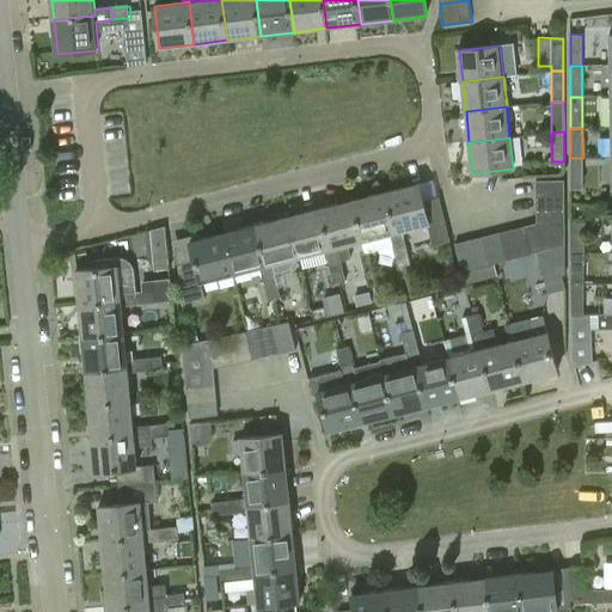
[(111,165),(138,163),(136,154),(110,157),(111,165)]
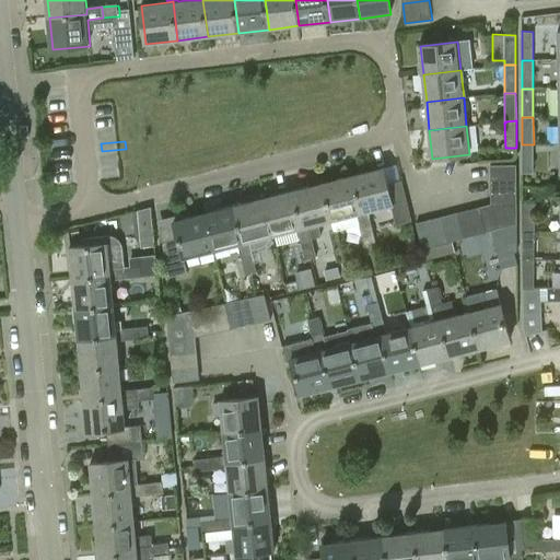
[(534,173),(534,144),(522,144),(522,173),(534,173)]
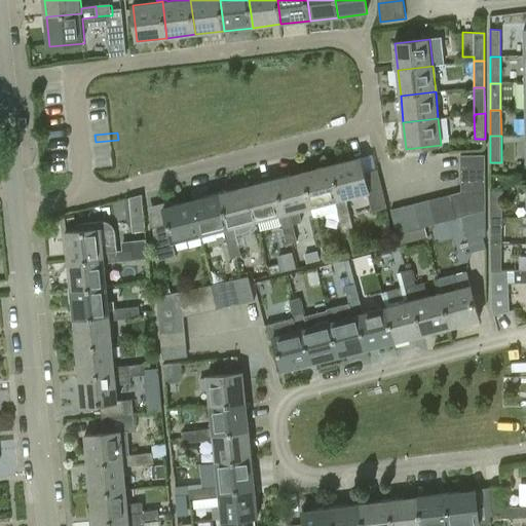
[(341,200),(345,199),(369,193),(373,211),(386,208),(373,155),(333,165),(341,200)]
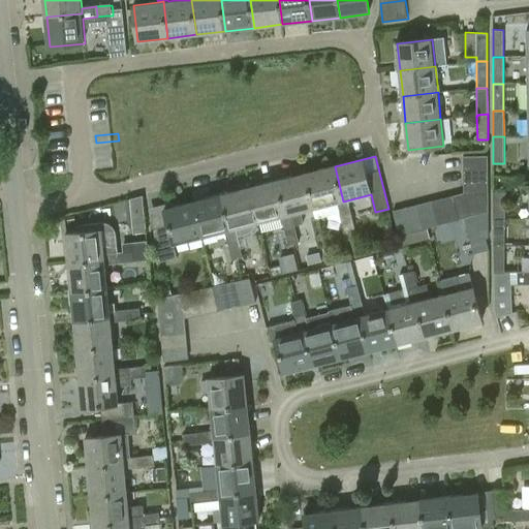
[(463,156),(464,170),(490,169),(490,156),(463,156)]
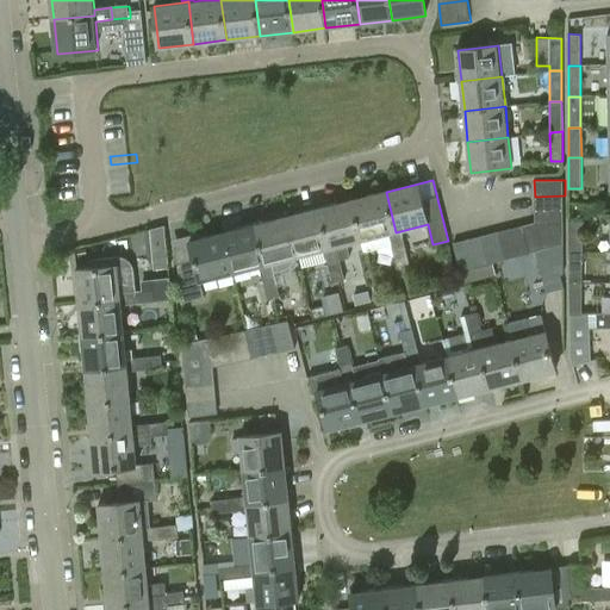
[(386,192),(353,200),(363,241),(390,234),(393,249),(405,247),(400,231),(396,232),(386,192)]
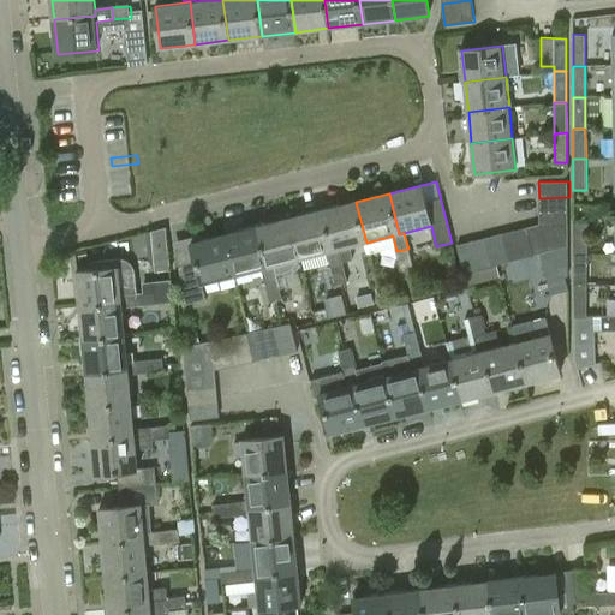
[(569,197),(539,198),(539,213),(569,210),(569,197)]
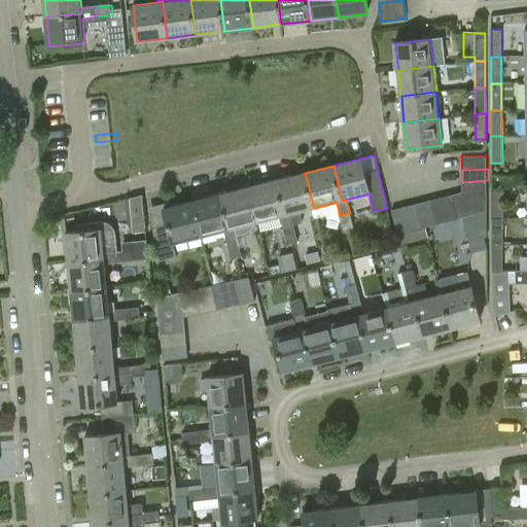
[(305,173),(277,180),(286,214),(291,213),(293,224),(303,222),(300,211),(314,208),(305,173)]
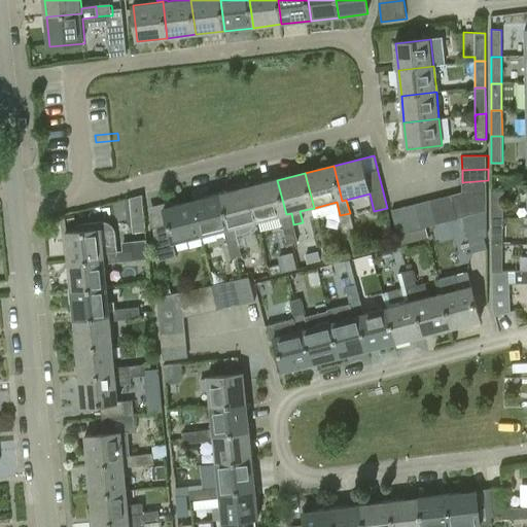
[(277,180),(249,187),(257,222),(280,216),(284,230),(294,227),(293,224),(291,213),(286,214),(277,180)]
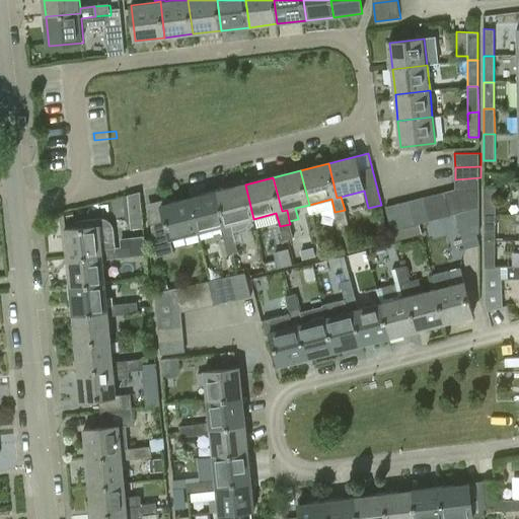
[(480,177),(455,179),(455,189),(457,188),(463,212),(470,210),(480,207),(480,177)]
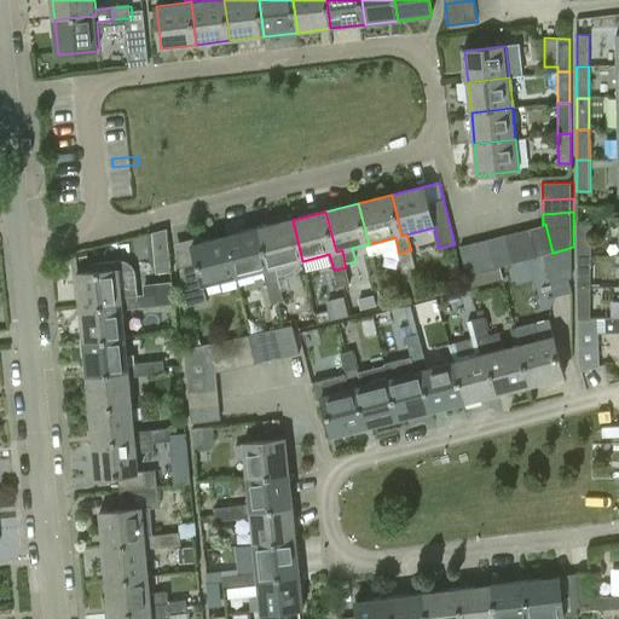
[(293,220),(260,229),(271,268),(276,267),(278,276),(289,273),(290,272),(294,270),(296,267),(299,265),(301,262),(304,262),(302,261),(293,220)]
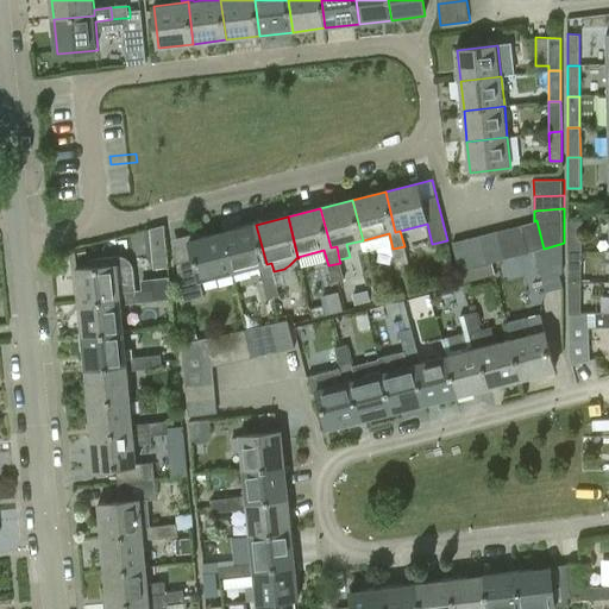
[(537,220),(534,221),(523,224),(531,252),(535,250),(544,249),(537,220)]
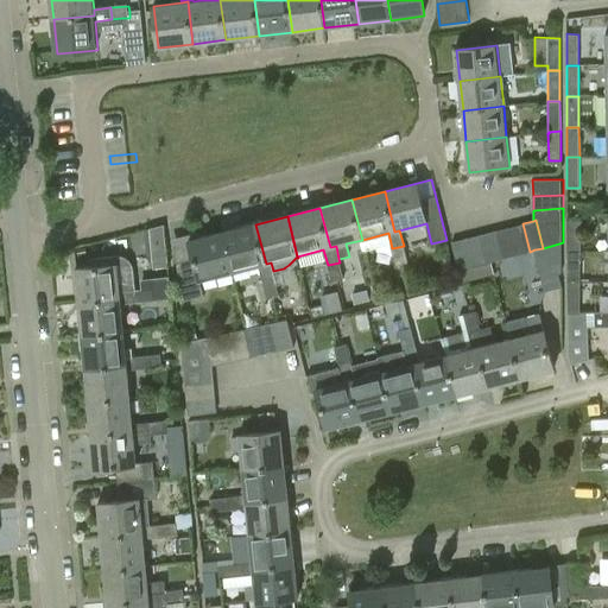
[(567,221),(567,253),(581,253),(581,220),(567,221)]
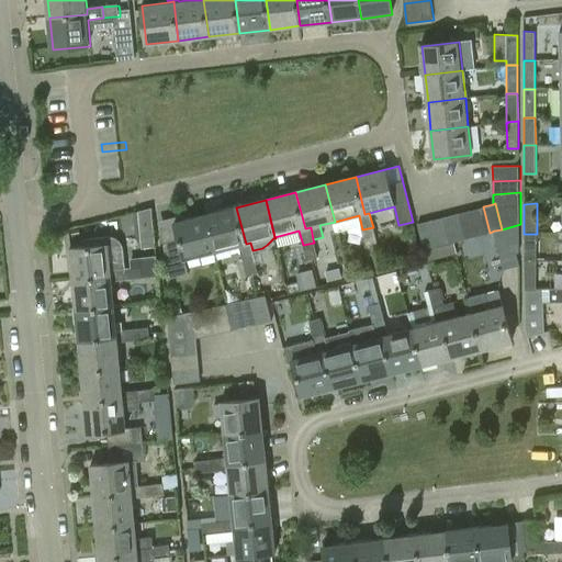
[(483,206),(470,210),(476,236),(490,233),(483,206)]
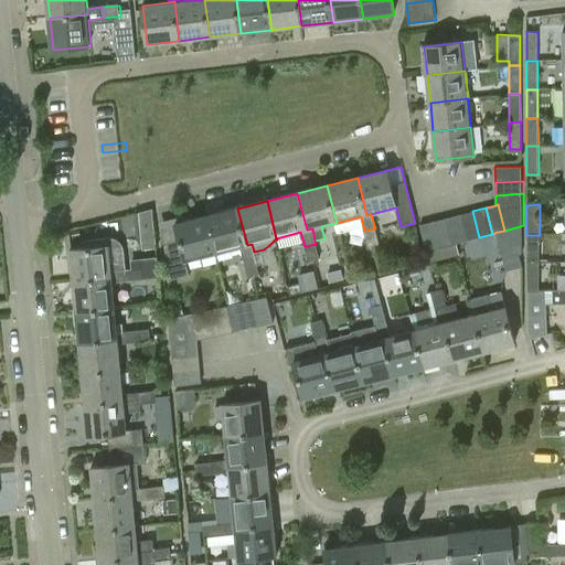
[(237,209),(206,216),(216,254),(241,247),(245,263),(256,259),(254,252),(252,244),(247,245),(237,209)]
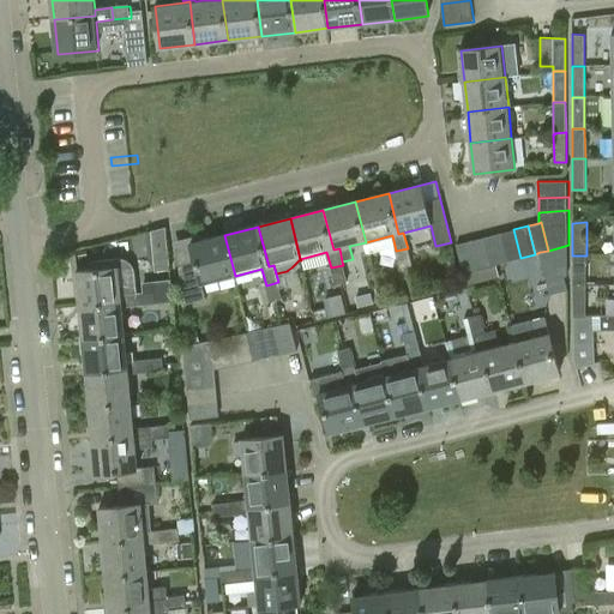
[(513,229),(499,233),(507,262),(521,258),(513,229)]
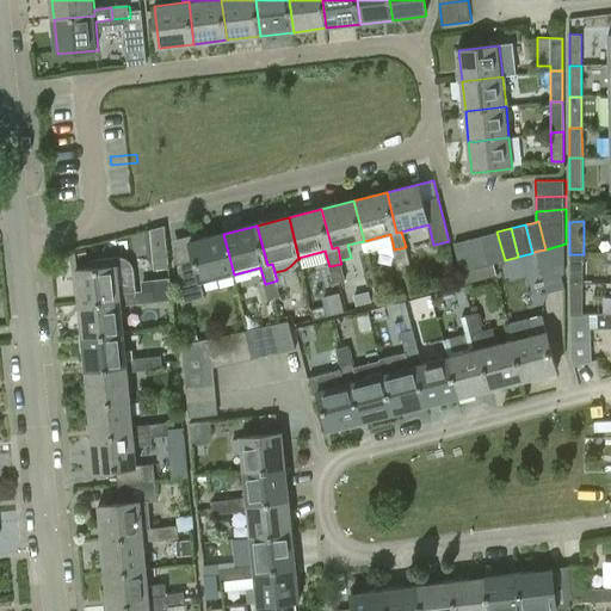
[(497,232),(482,235),(489,264),(493,263),(505,260),(497,232)]
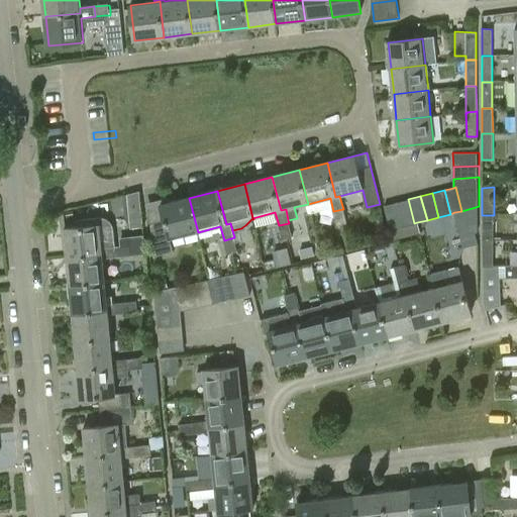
[(170,239),(198,232),(189,198),(172,202),(171,198),(147,205),(151,225),(154,256),(174,251),(170,239)]
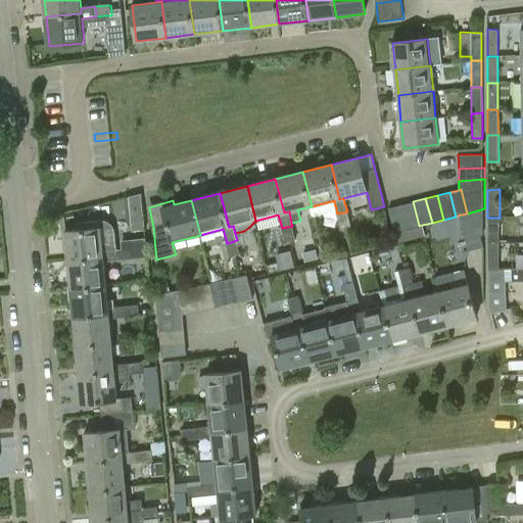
[(413,201),(401,204),(408,229),(419,226),(413,201)]
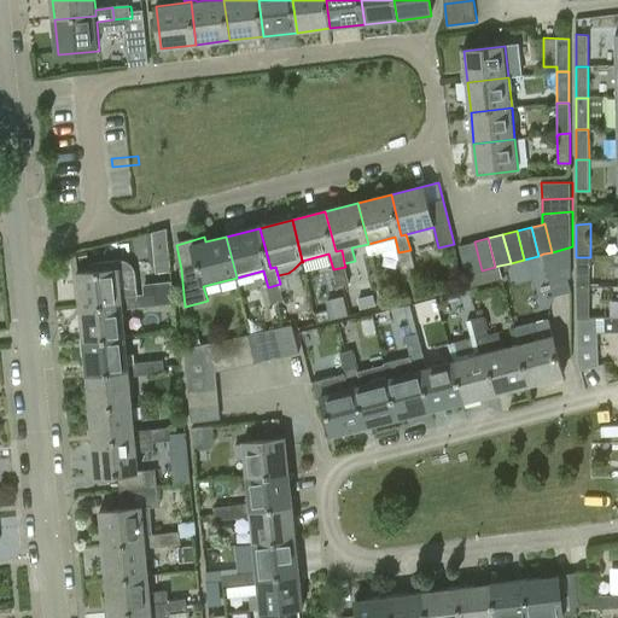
[(459,246),(466,274),(482,270),(474,242),(459,246)]
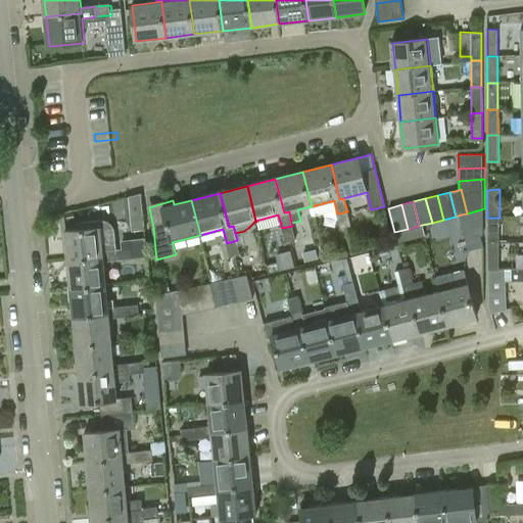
[(351,227),(347,211),(337,214),(341,229),(351,227)]
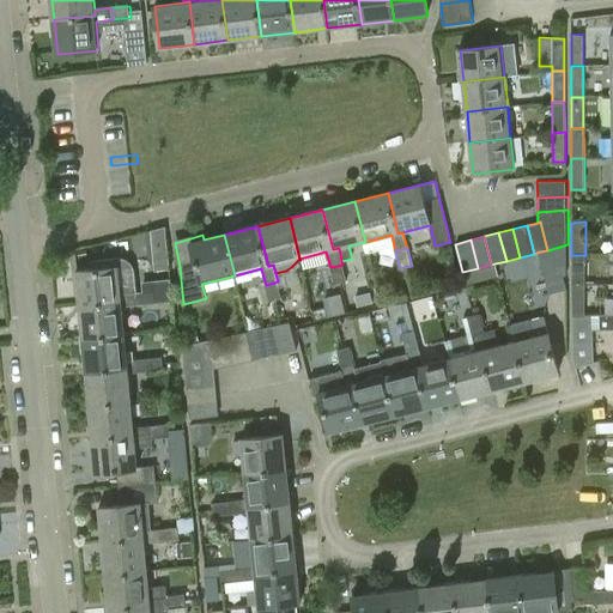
[(556,248),(547,250),(539,252),(551,297),(568,291),(556,248)]
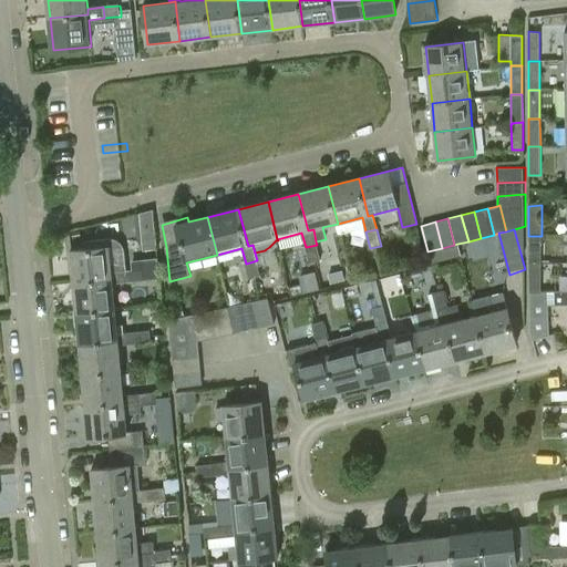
[(542,236),(528,236),(528,265),(542,264),(542,236)]
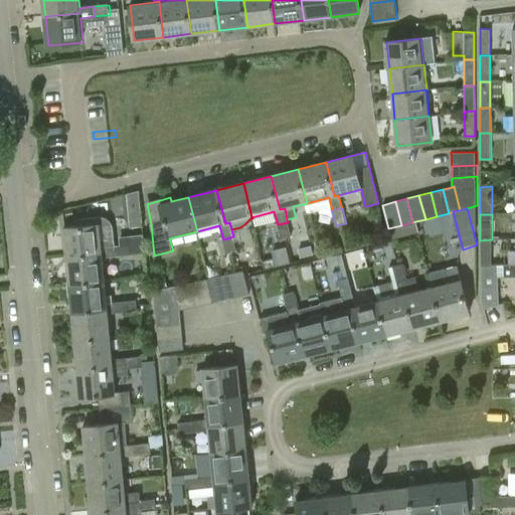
[(141,215),(129,216),(130,226),(142,225),(141,215)]
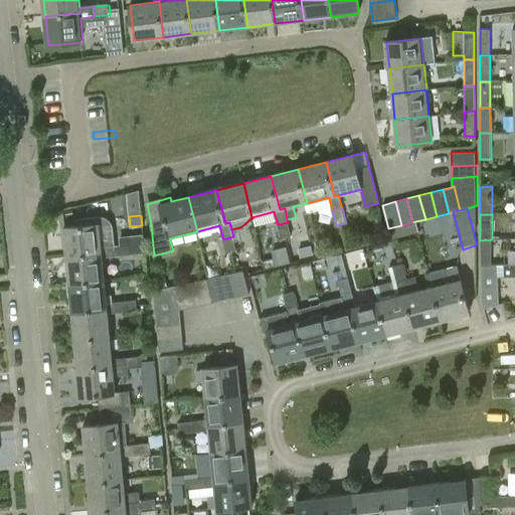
[(102,248),(116,246),(113,226),(113,225),(112,223),(110,221),(109,220),(108,219),(105,218),(104,218),(76,220),(76,226),(63,227),(66,256),(102,252),(102,248)]
